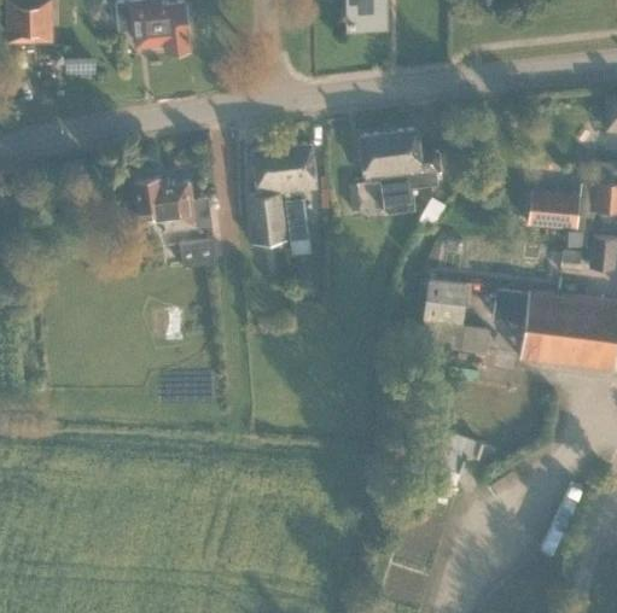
[(53,42),(53,0),(6,0),(7,44),(53,42)]
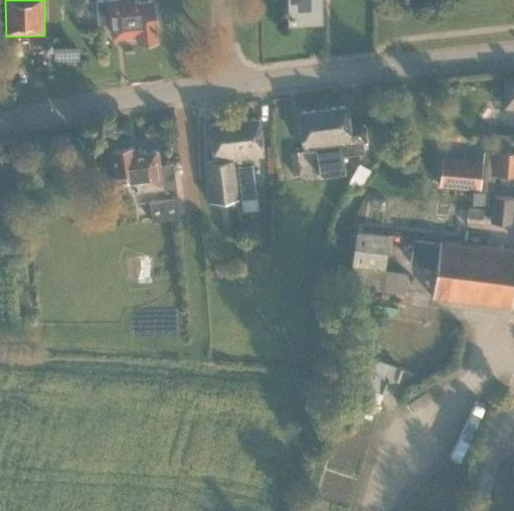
[(155,16),(157,12),(157,6),(153,3),(152,0),(145,0),(134,1),(134,0),(111,0),(97,2),(99,24),(111,23),(113,38),(136,35),(137,41),(157,39),(155,16)]
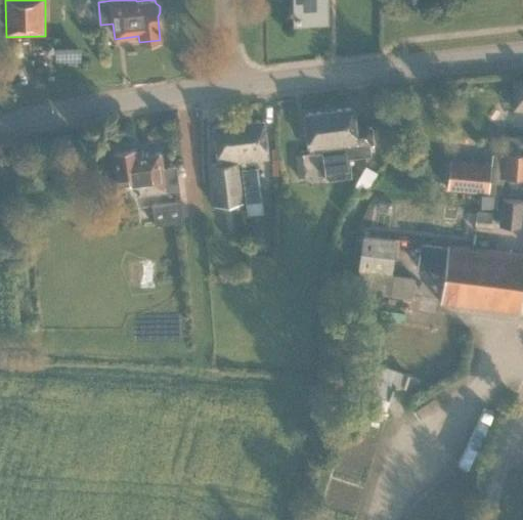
[(295,14),(295,17),(298,17),(298,25),(313,25),(313,17),(328,17),(328,0),(289,0),(290,14),(295,14)]
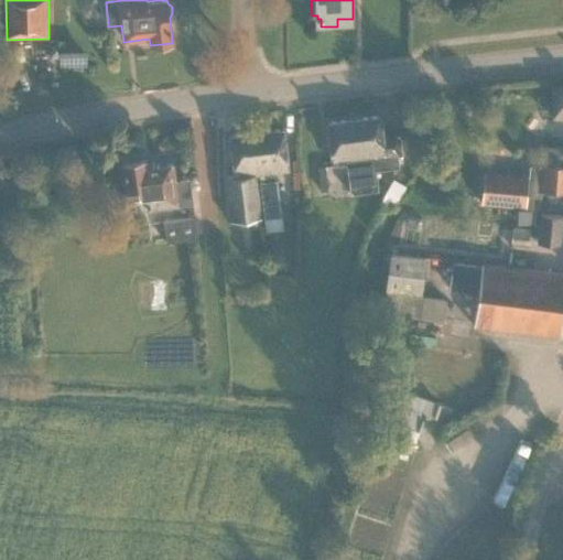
[(353,194),(370,192),(379,191),(377,173),(400,170),(399,158),(403,158),(401,138),(385,140),(381,118),(329,125),(335,167),(349,165),(353,194)]
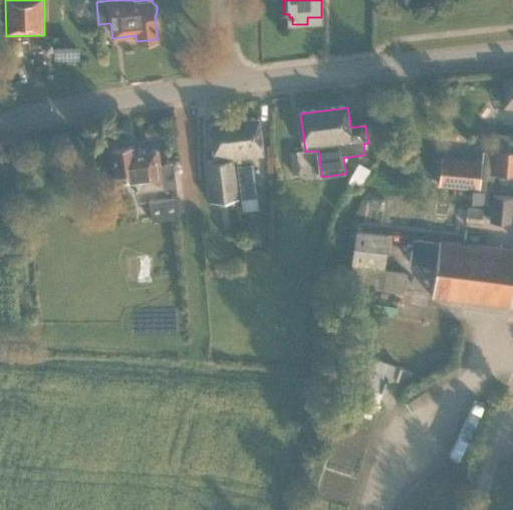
[(258,119),(234,122),(238,162),(241,162),(241,168),(238,168),(242,194),(256,192),(251,160),(263,159),(258,119)]
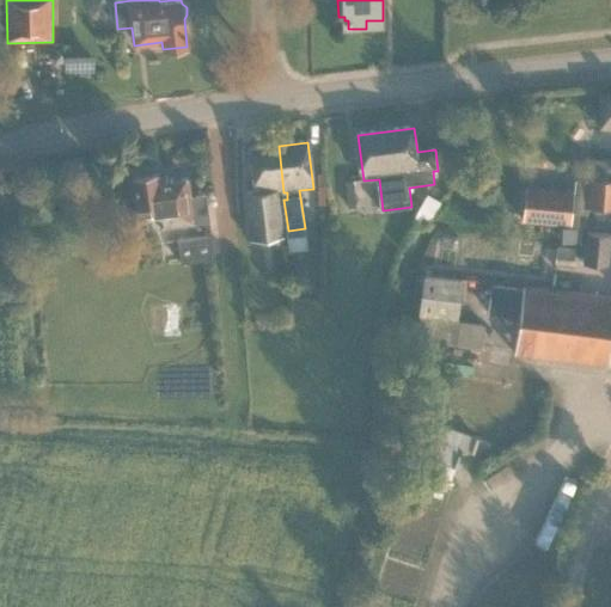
[(276,194),(283,192),(279,146),(250,149),(256,195),(245,196),(251,243),(282,238),(276,194)]
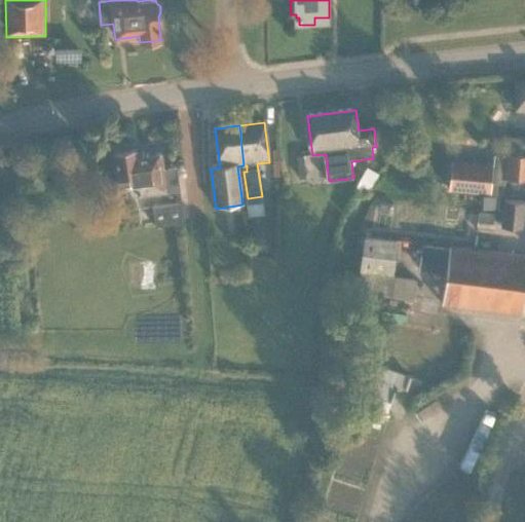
[(140,196),(180,190),(177,168),(163,170),(161,154),(135,158),(134,151),(114,154),(117,173),(106,175),(108,193),(121,191),(121,195),(139,192),(140,196)]
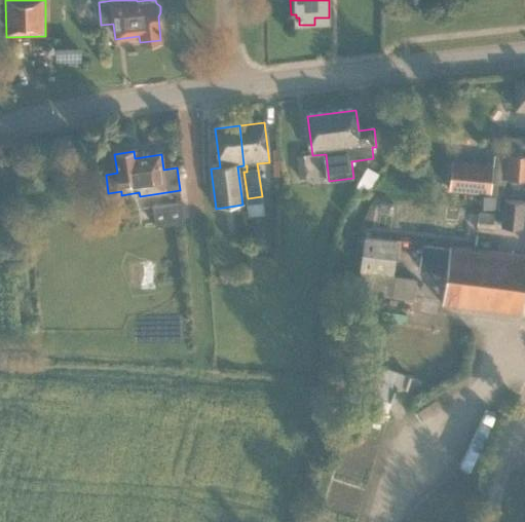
[(302,157),(306,180),(320,178),(316,155),(302,157)]
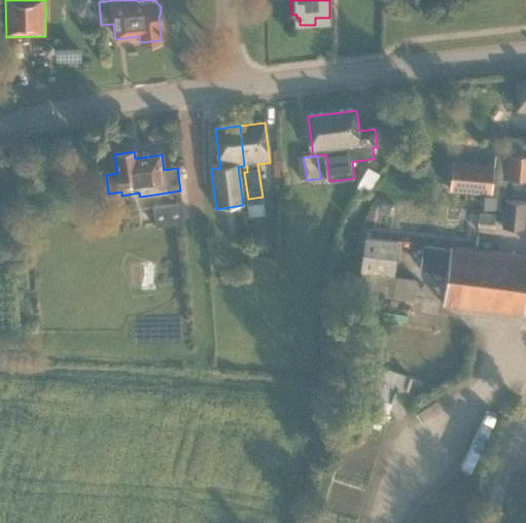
[(525,157),(506,157),(506,180),(525,180),(525,157)]
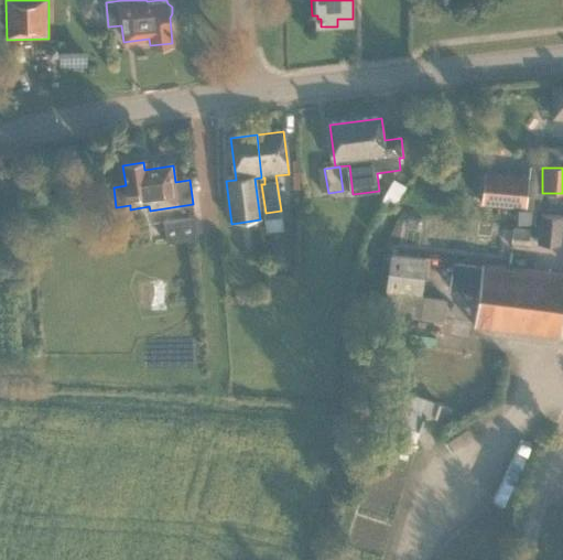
[(483,206),(527,210),(530,178),(485,173),(483,206)]
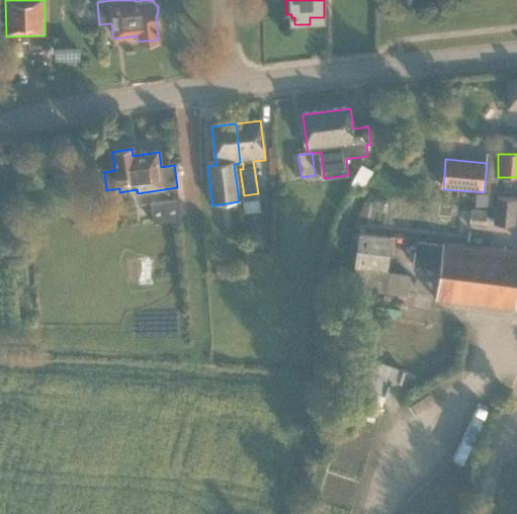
[(371,175),(360,169),(350,185),(360,192),(371,175)]
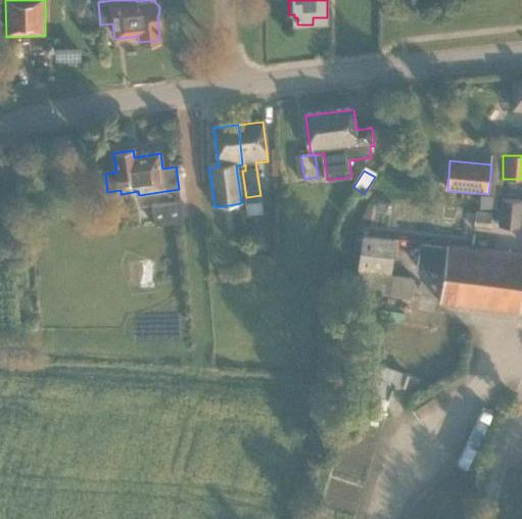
[(496,210),(497,196),(480,195),(479,209),(496,210)]
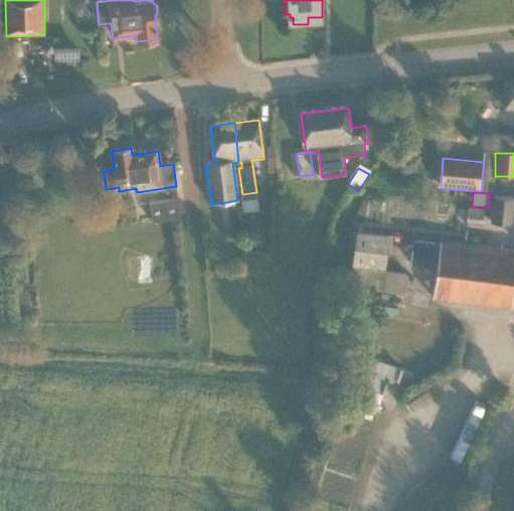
[(513,225),(513,199),(495,197),(492,223),(513,225)]
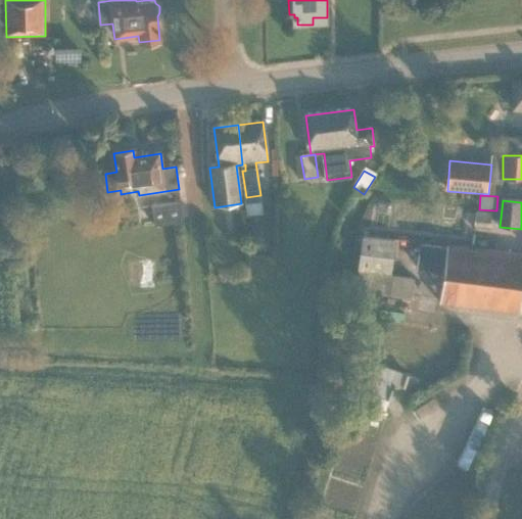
[(181,201),(152,205),(155,226),(184,222),(181,201)]
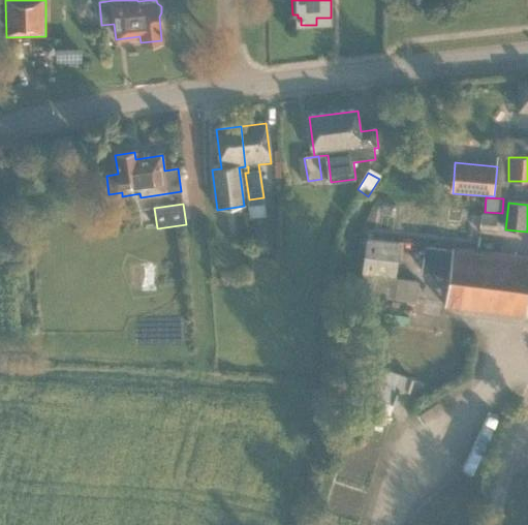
[(498,216),(482,215),(480,229),(497,232),(498,216)]
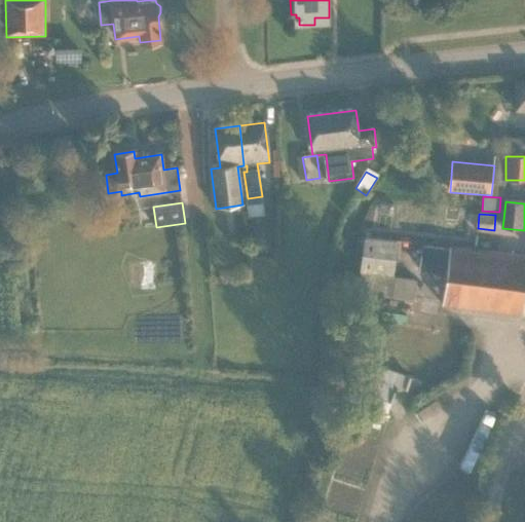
[(248,235),(260,234),(259,223),(247,224),(248,235)]
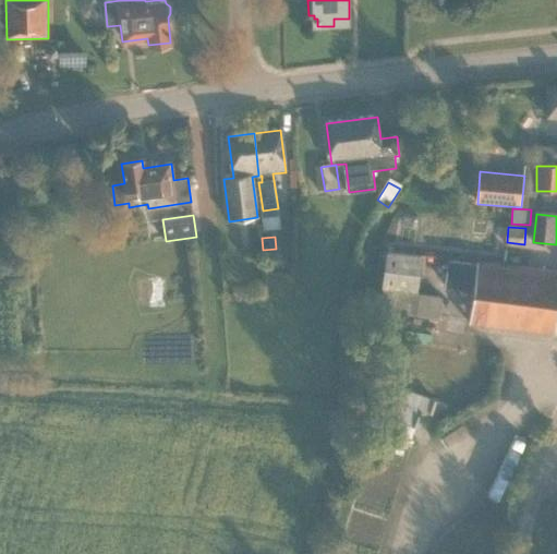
[(380,312),(440,320),(443,298),(419,294),(423,256),(388,252),(380,312)]
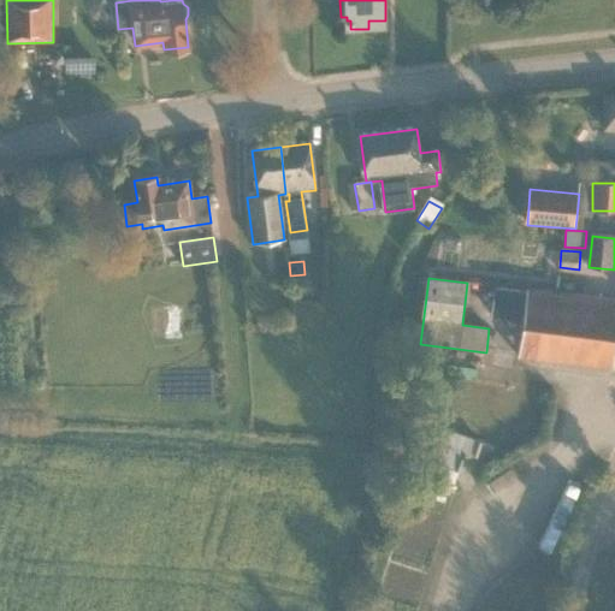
[(614,302),(526,291),(526,294),(495,289),(491,319),(522,322),(518,359),(613,371),(614,359),(614,302)]
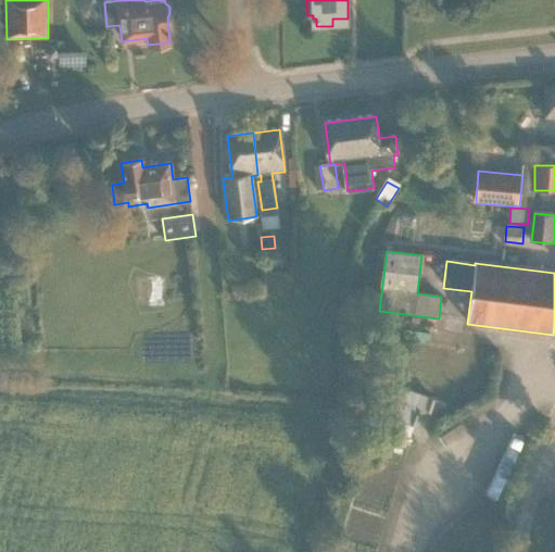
[(414,408),(419,393),(394,385),(389,399),(414,408)]
